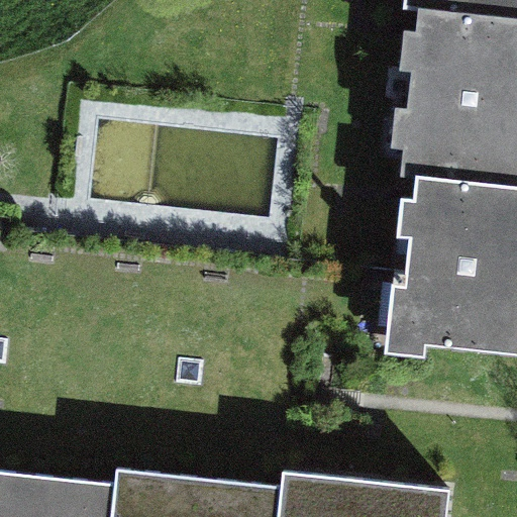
[(516,0),(404,0),(403,6),(419,7),(516,17),(516,0)]
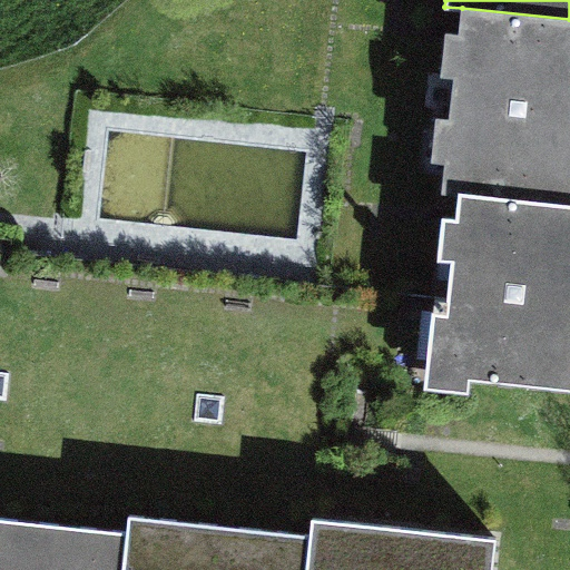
[(569,19),(462,8),(442,190),(459,192),(569,203),(569,19)]
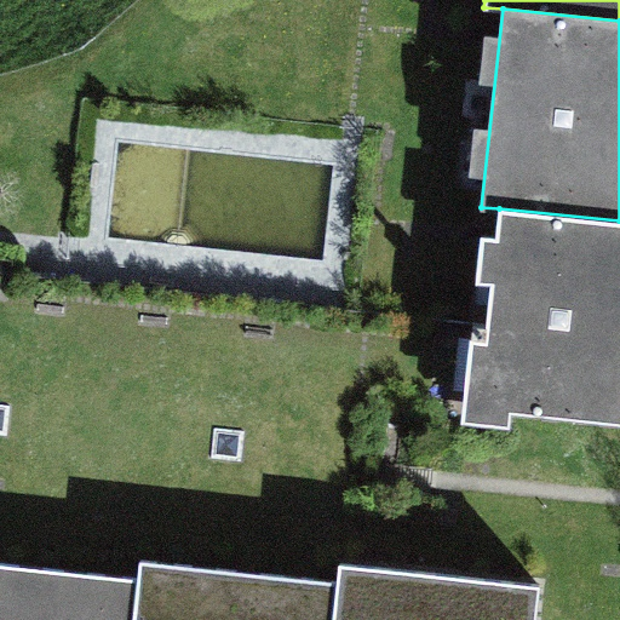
[(487,325),(477,407),(619,422),(619,220),(499,208),(487,325)]
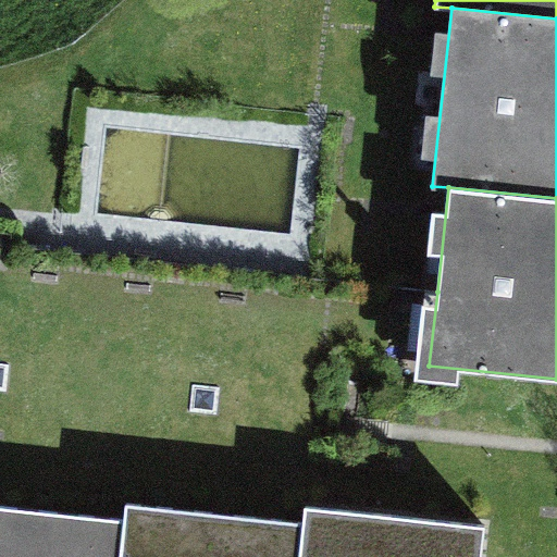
[(299,556),(304,520),(125,502),(123,518),(119,556),(299,556)]
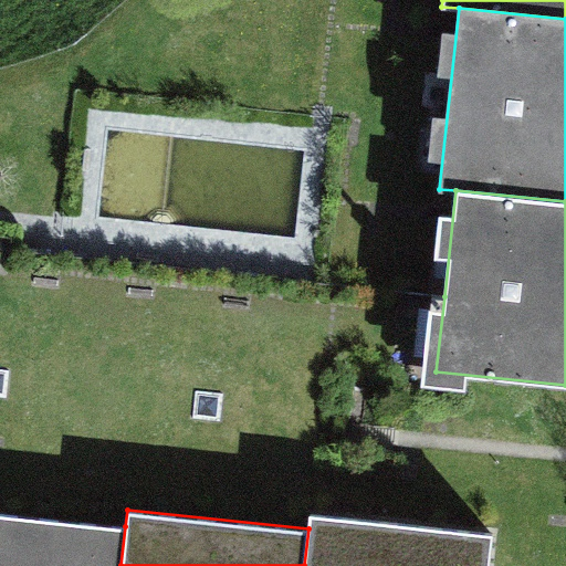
[(121,565),(125,526),(0,513),(0,565),(121,565)]
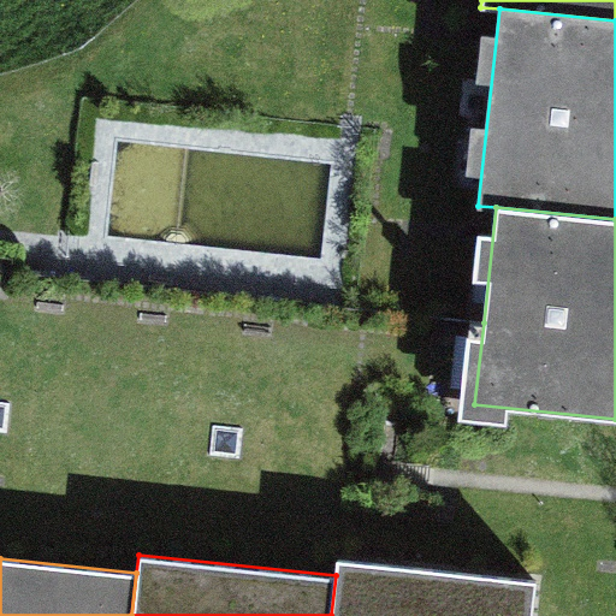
[(331,615),(529,615),(534,579),(337,560),(336,575),(331,615)]
